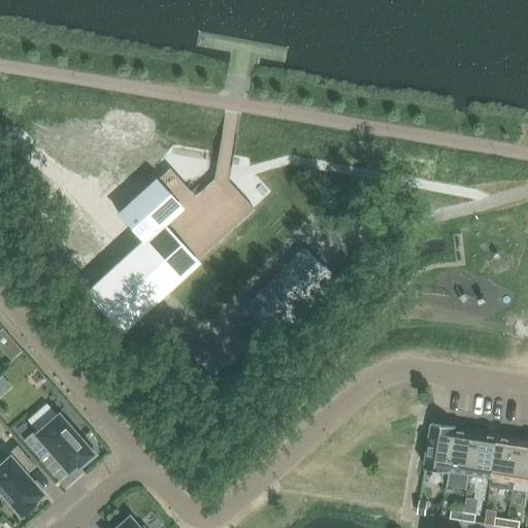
[(143,241),(88,292),(122,329),(196,262),(162,226),(189,201),(162,174),(118,213),(143,241)]
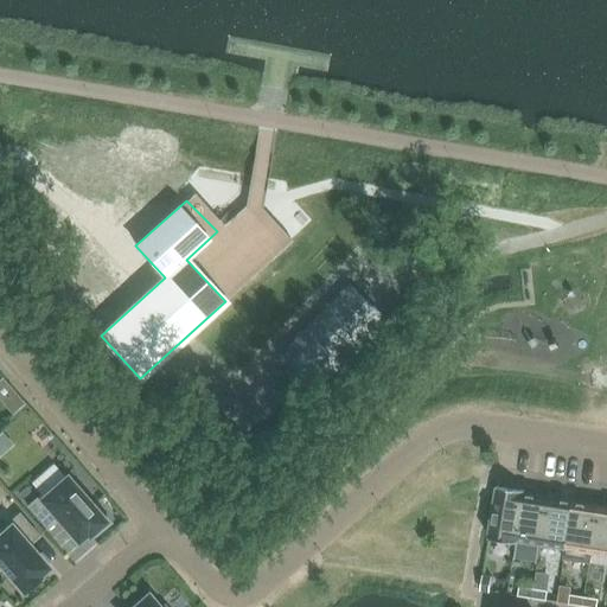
[(217,231),(186,260),(225,301),(292,238),(262,208),(246,204),(217,231)]
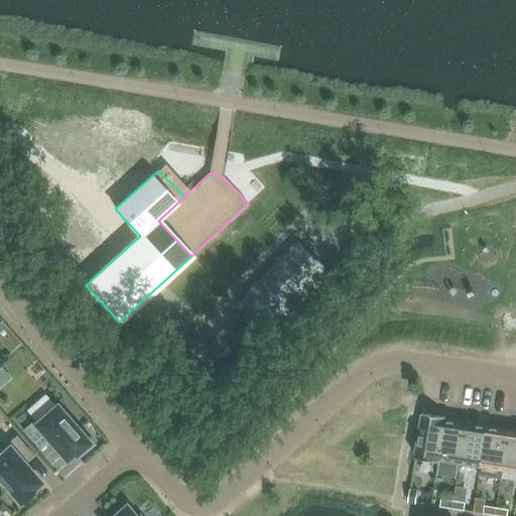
[(52,232),(93,276),(128,245),(91,204),(88,201),(52,232)]
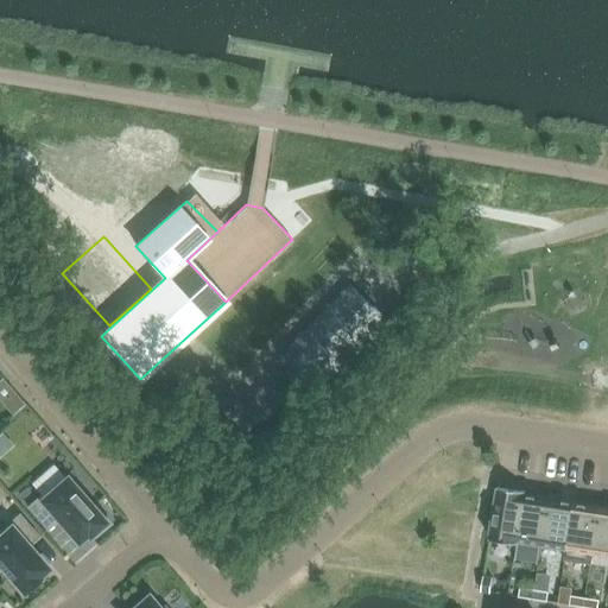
[(350,283),(295,341),(333,379),(390,321),(363,295),(350,283)]
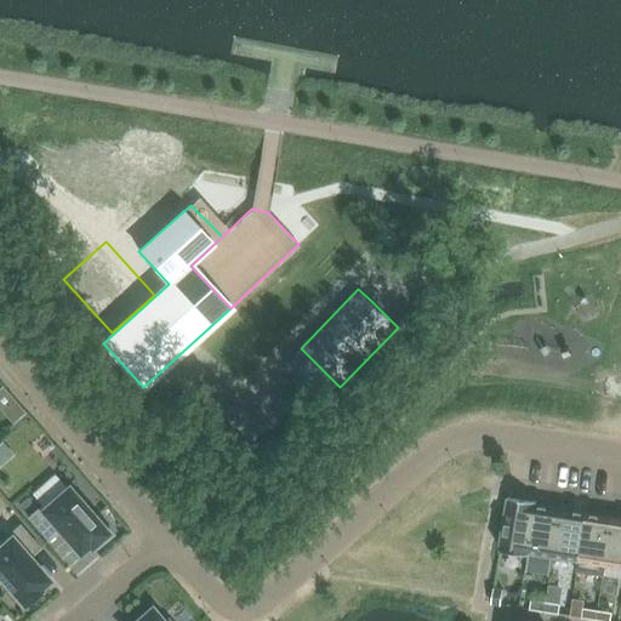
[(324,404),(340,387),(301,348),(285,365),(324,404)]
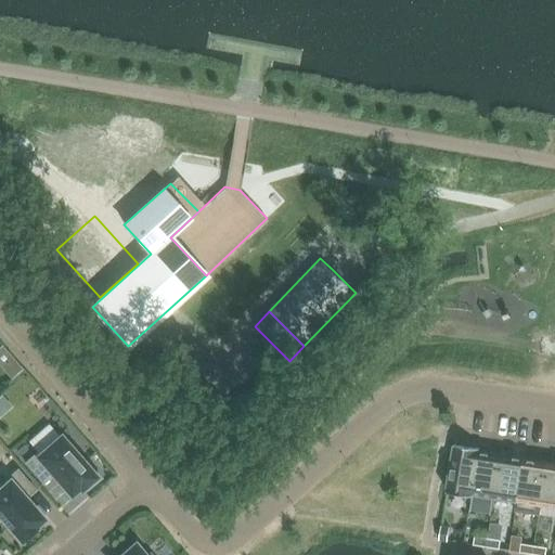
[(168,320),(150,338),(216,403),(234,384),(168,320)]
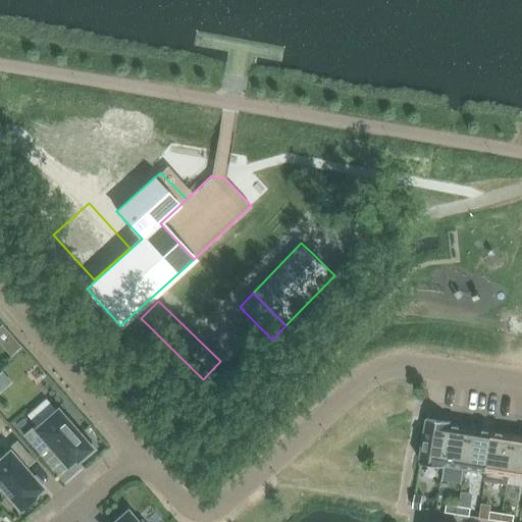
[(12,340),(3,347),(10,355),(19,348),(12,340)]
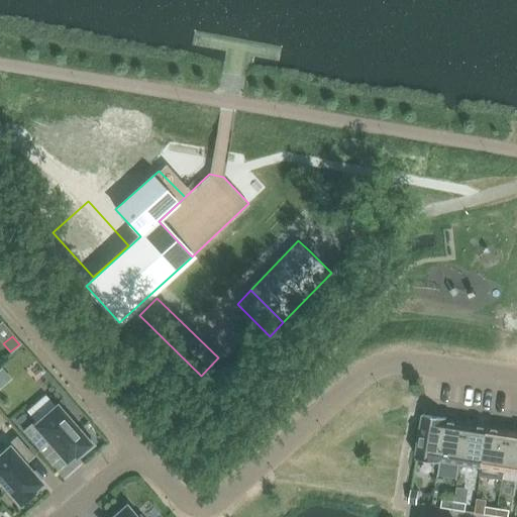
[(36,425),(34,422),(23,431),(40,450),(49,442),(66,460),(74,453),(76,455),(88,444),(70,423),(73,420),(62,408),(59,411),(57,408),(36,425)]
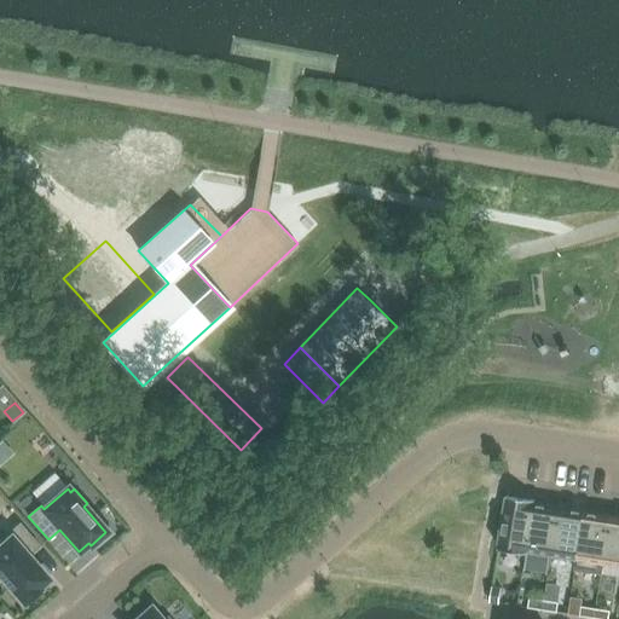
[(526,554),(526,550),(534,503),(534,501),(507,496),(498,549),(526,554)]
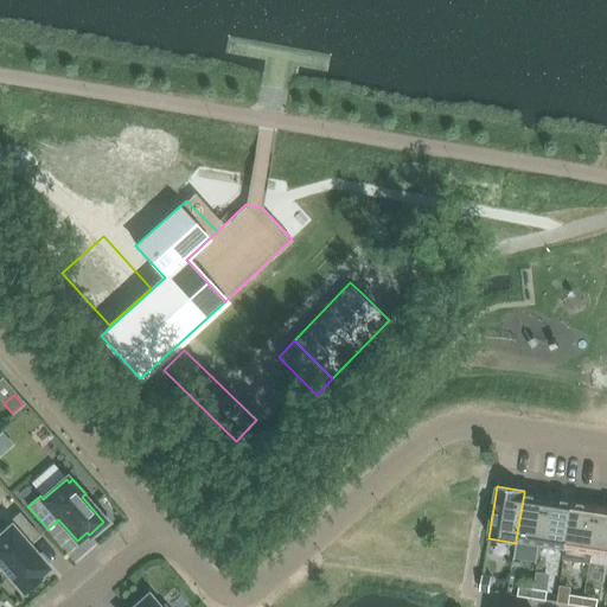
[(516,540),(541,544),(548,498),(524,493),(516,540)]
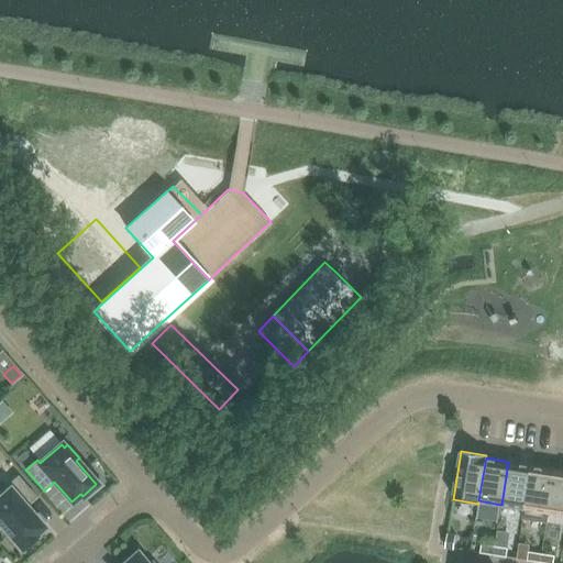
[(522,519),(523,519),(532,465),(508,462),(501,505),(523,508),(522,519)]
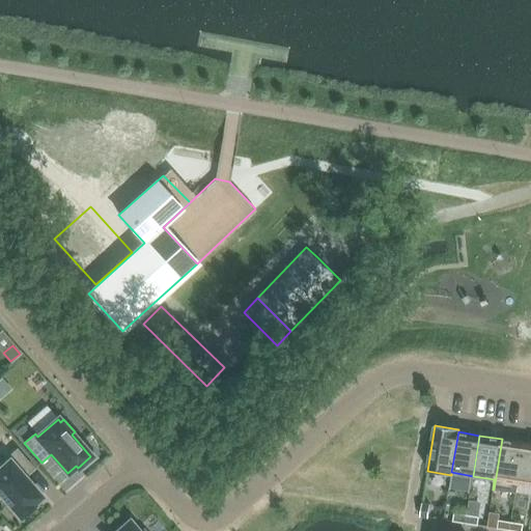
[(494,490),(515,493),(524,442),(502,439),(494,490)]
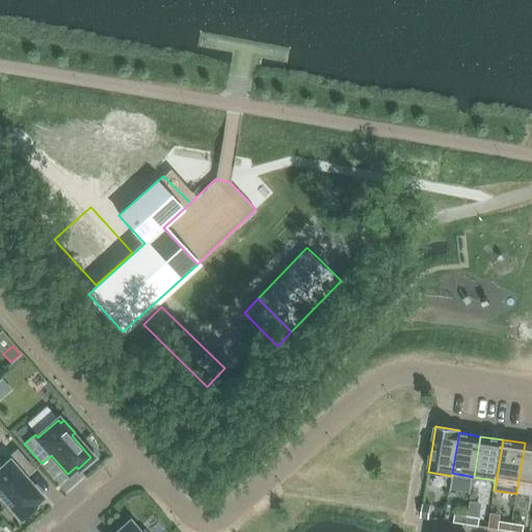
[(531,444),(525,443),(516,494),(517,495),(519,484),(531,485),(531,444)]
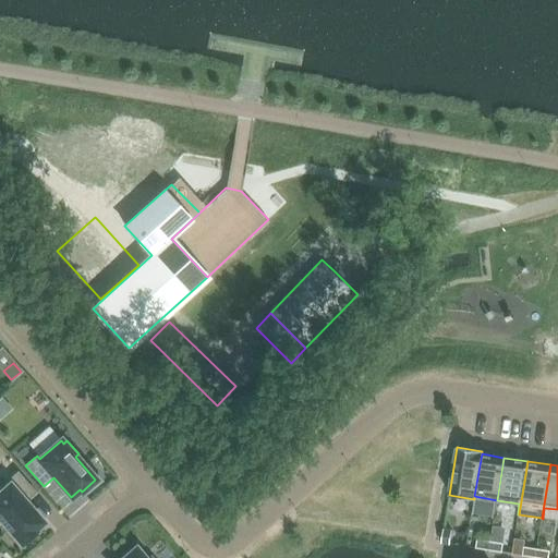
[(0,521),(1,520),(22,544),(36,532),(34,530),(43,522),(25,502),(35,493),(17,472),(5,483),(9,486),(0,493),(0,521)]
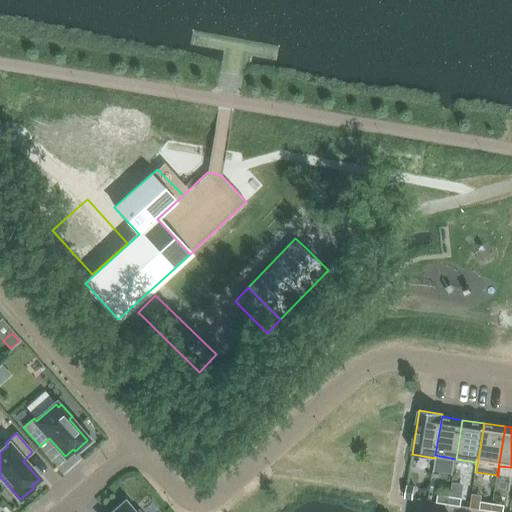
[(407,486),(405,498),(413,499),(415,487),(407,486)]
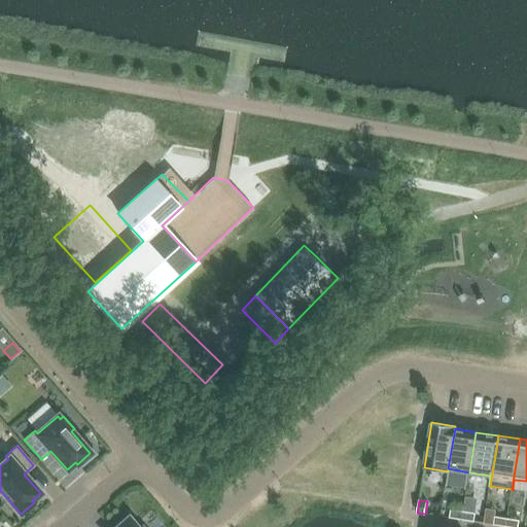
[(486,508),(484,523),(493,525),(494,517),(496,510),(486,508)]
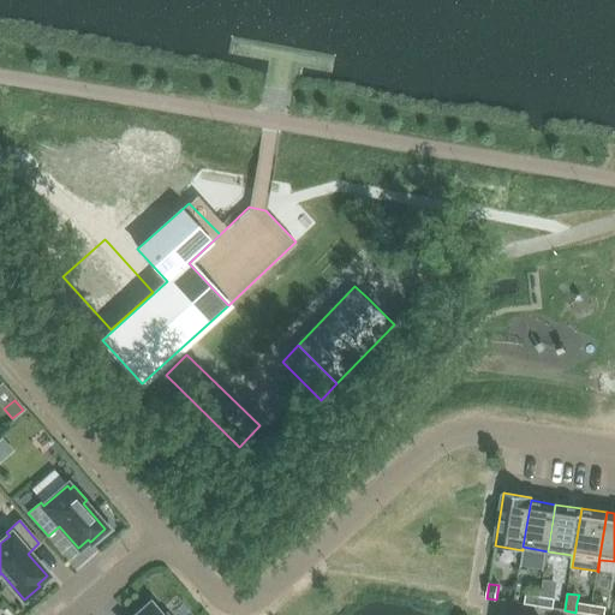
[(526,595),(525,604),(538,607),(541,597),(526,595)]
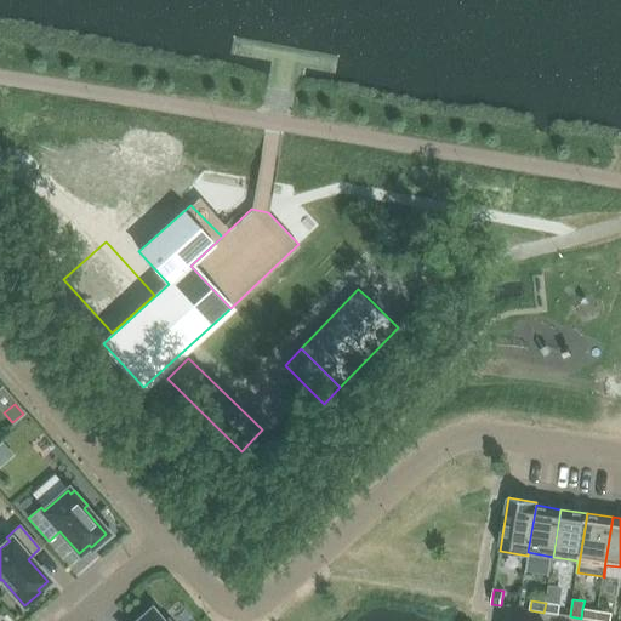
[(559,605),(546,603),(543,613),(558,615),(559,605)]
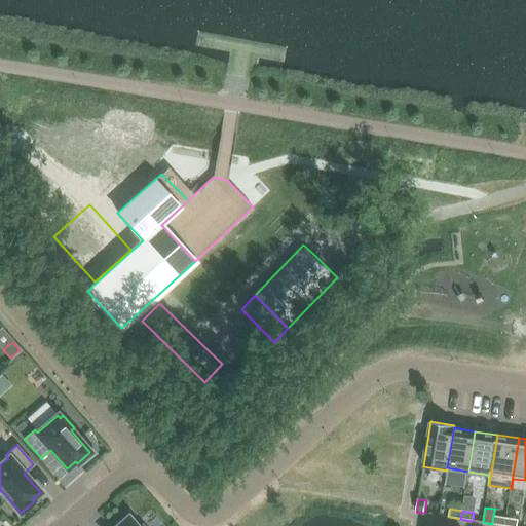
[(493,516),(492,524),(504,525),(505,518),(493,516)]
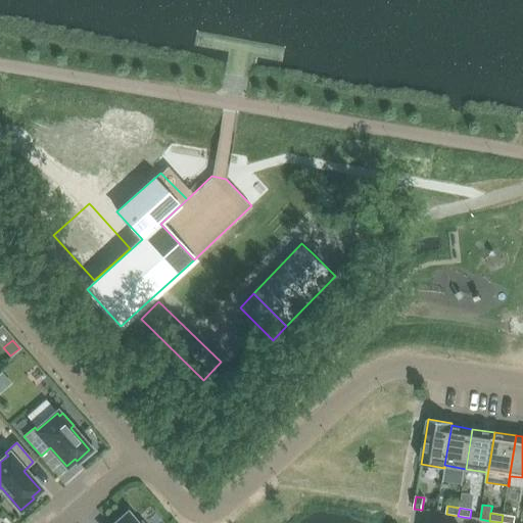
[(143,522),(141,521),(139,522),(135,522),(127,514),(115,522),(143,522)]
